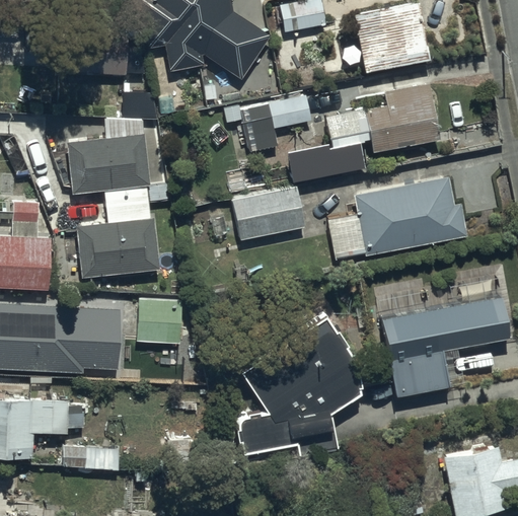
[(140,0),(139,1),(150,48),(165,44),(172,73),(205,66),(202,54),(242,79),(271,37),(233,11),(231,0),(140,0)]
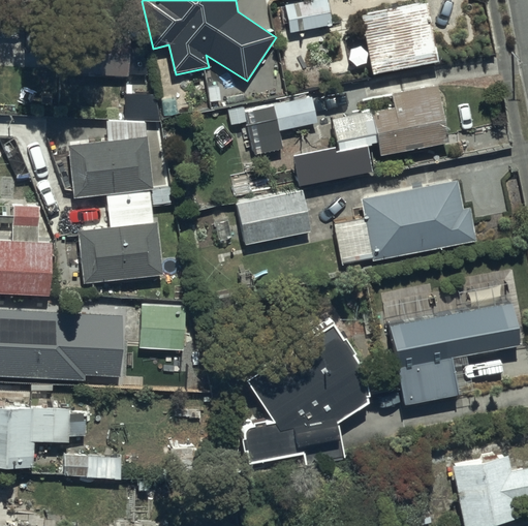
[(328,0),(312,0),(285,5),(291,32),(333,24),(328,0)]
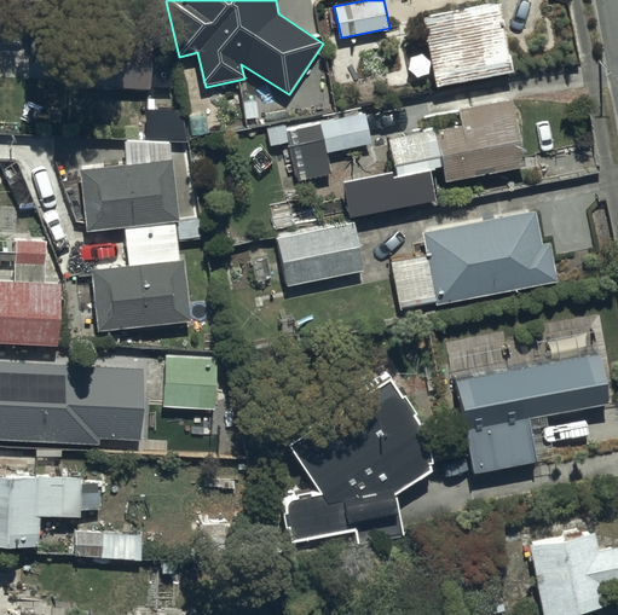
[(497,3),(420,18),(434,86),(510,70),(497,3)]
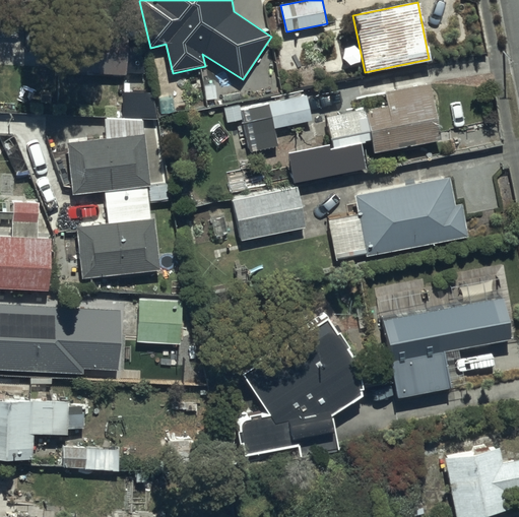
[(127,31),(66,30),(66,72),(126,73),(127,31)]
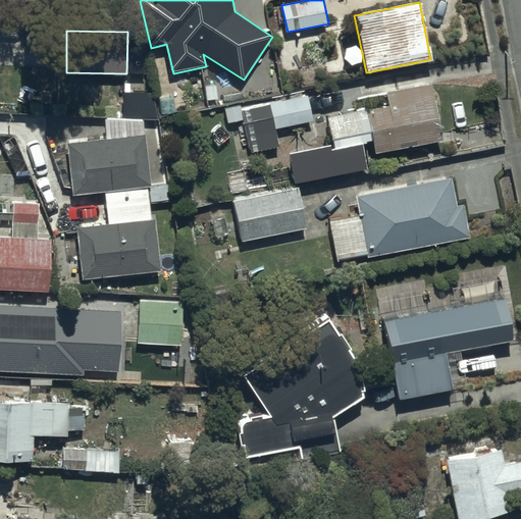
[(388,108),(329,120),(334,147),(290,156),(296,188),(368,172),(363,149),(373,146),(375,159),(445,145),(432,86),(385,95),(388,108)]
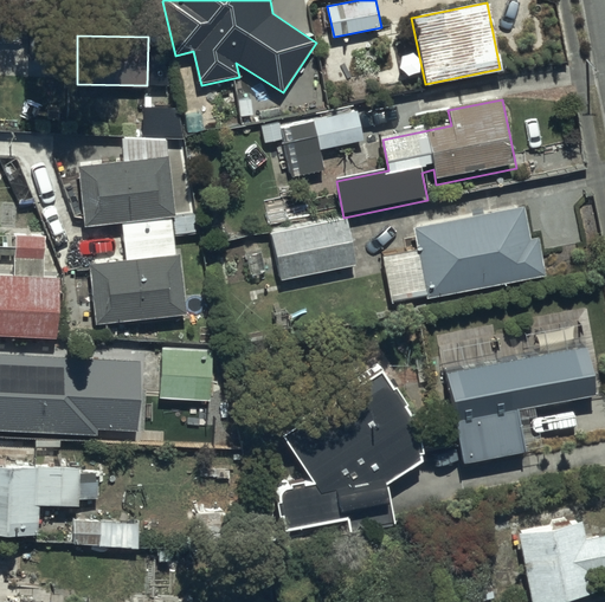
[(358,110),(280,128),(290,177),(324,170),(321,153),(365,143),(358,110)]
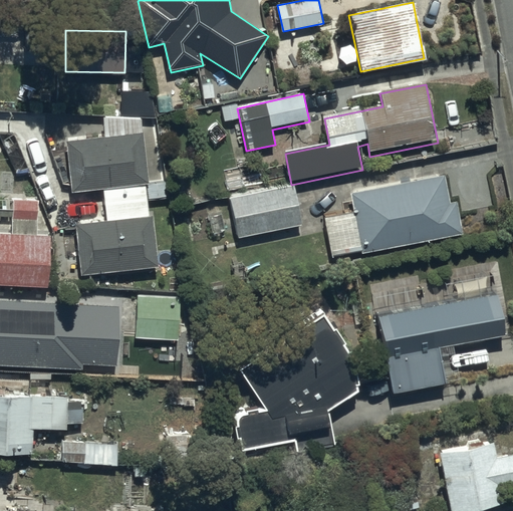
[(166,183),(151,184),(146,135),(66,142),(71,194),(104,191),(107,221),(76,223),(81,275),(160,268),(155,216),(148,217),(148,212),(162,211),(161,199),(167,199),(166,183)]
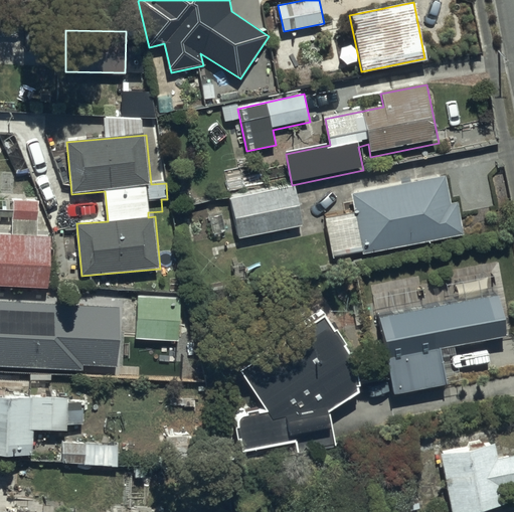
[(444,173),(349,194),(362,254),(464,232),(458,202),(450,204),(444,173)]
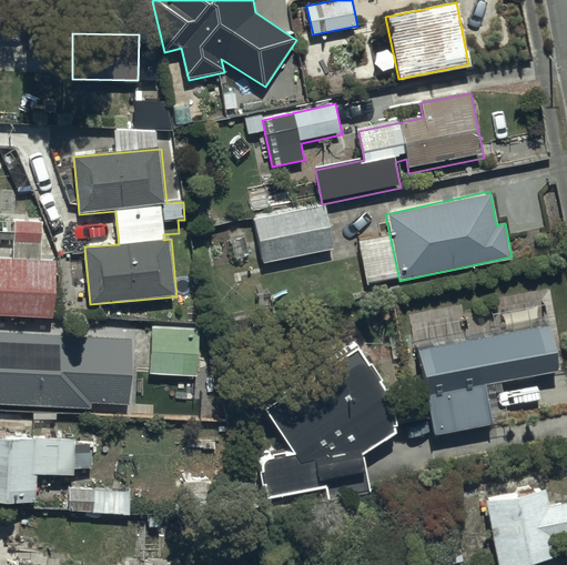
[(324,204),(254,219),(263,262),(333,248),(324,204)]
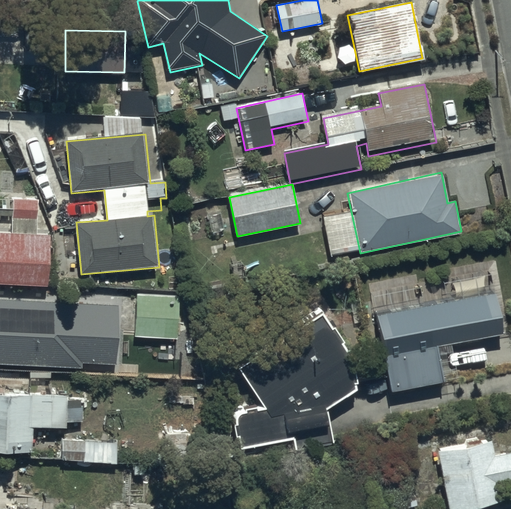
[(11,233),(0,232),(0,282),(49,284),(50,236),(37,236),(38,202),(11,201),(11,233)]
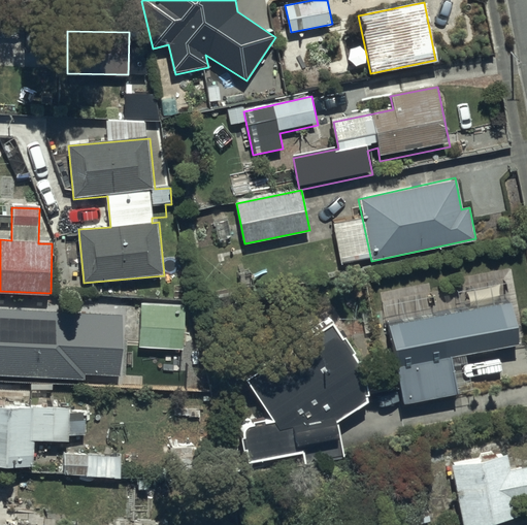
[(513,300),(388,325),(404,403),(459,392),(452,359),(522,345),(513,300)]
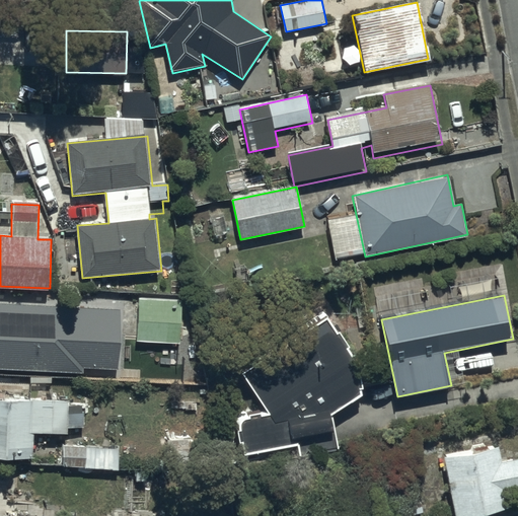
[(139,298),(138,342),(194,344),(196,300),(139,298)]
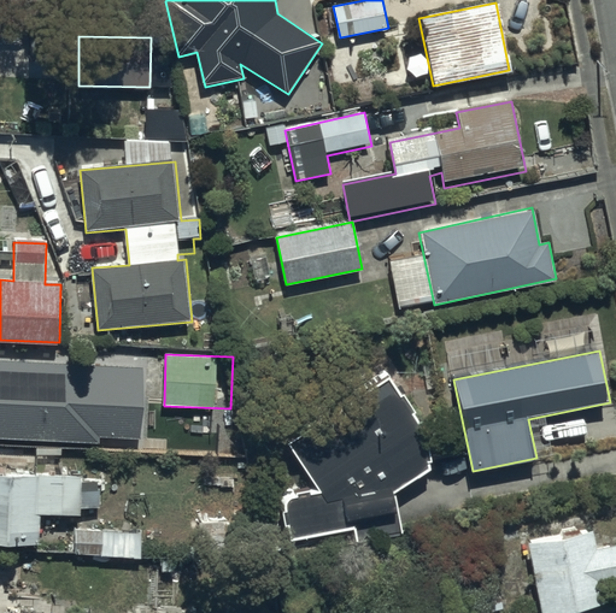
[(147,366),(0,361),(0,437),(145,442),(147,366)]
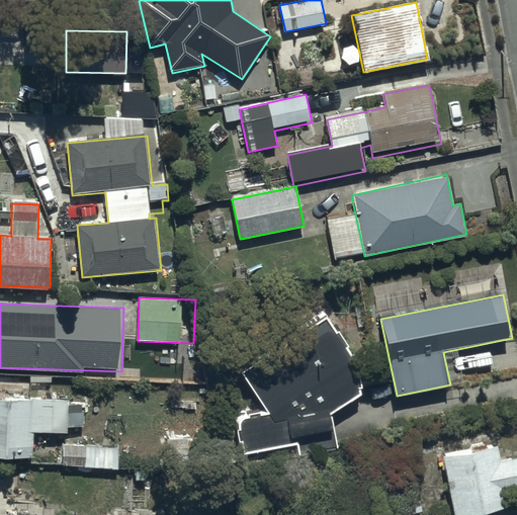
[(359,378),(332,328),(323,327),(315,328),(312,329),(240,371),(267,409),(235,419),(243,454),(296,443),(299,456),(338,448),(331,414),(358,394),(359,378)]
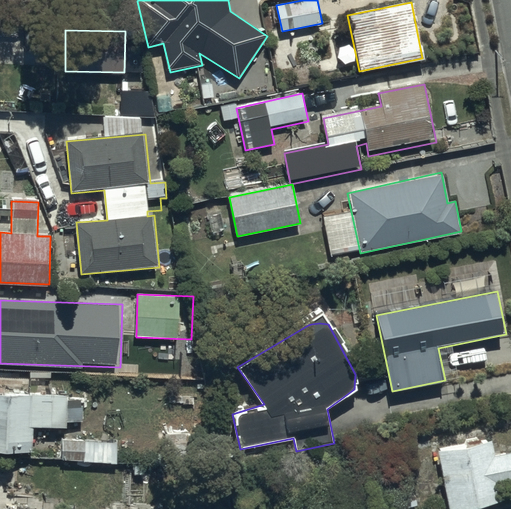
[(83,424),(84,401),(69,401),(69,396),(0,394),(0,451),(32,452),(33,428),(68,429),(69,424),(83,424)]
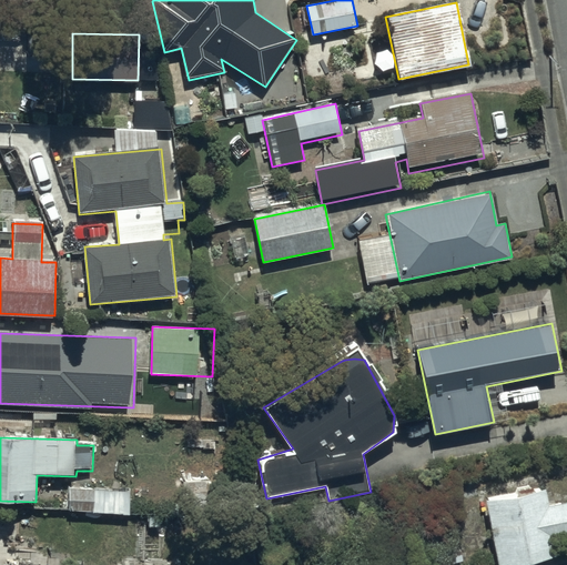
[(129,493),(67,488),(66,511),(128,515),(129,493)]
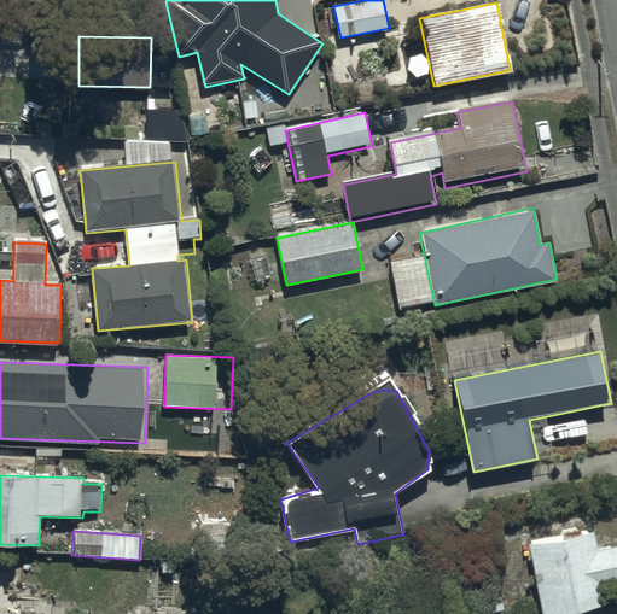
[(594,532),(531,543),(543,613),(549,613),(610,602),(607,588),(616,585),(616,544),(597,548),(594,532)]
